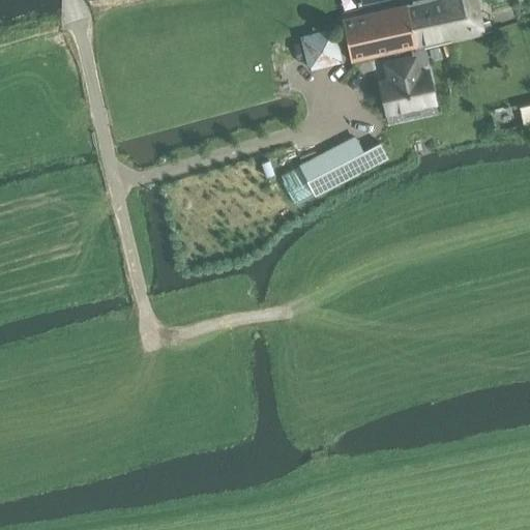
[(412,2),(406,4),(415,47),(416,49),(423,48),(483,34),(482,32),(491,31),(489,22),(480,23),(475,0),(413,0),(411,1),(412,2)]
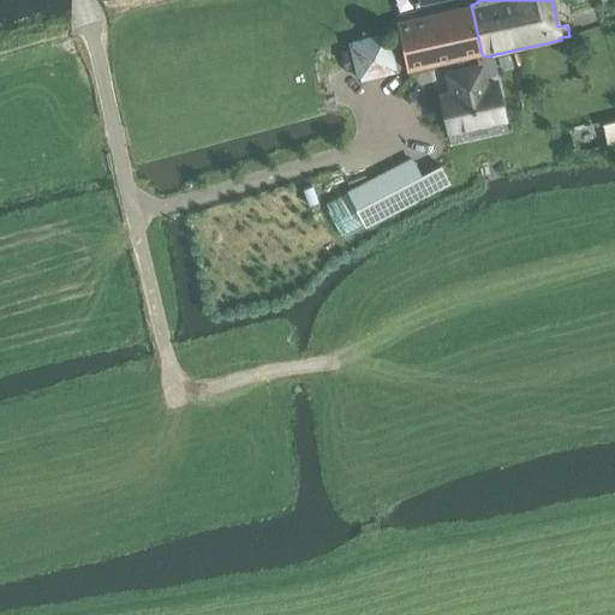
[(406,72),(476,57),(482,54),(471,5),(395,22),(406,72)]
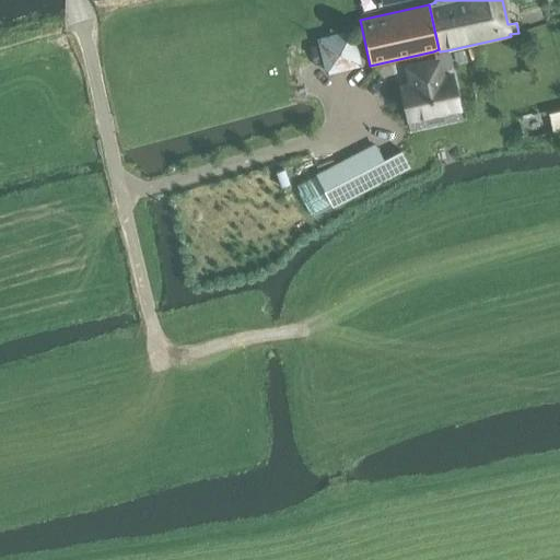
[(323,73),(361,65),(352,28),(315,37),(323,73)]
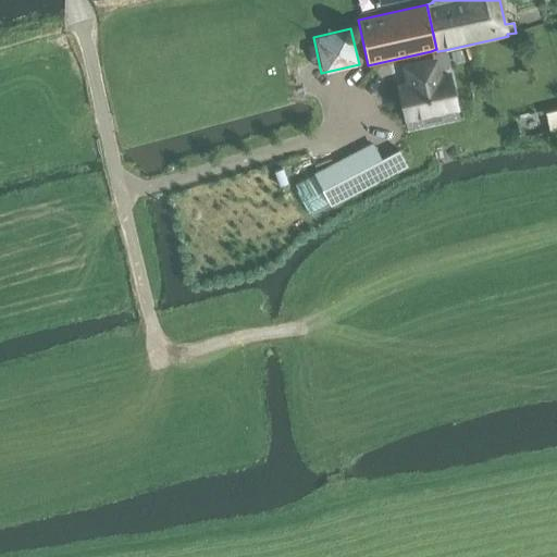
[(448,65),(445,50),(437,51),(436,49),(431,51),(434,62),(405,69),(406,72),(410,71),(413,86),(399,89),(398,89),(407,132),(457,121),(447,76),(445,76),(437,78),(435,71),(446,69),(448,65)]
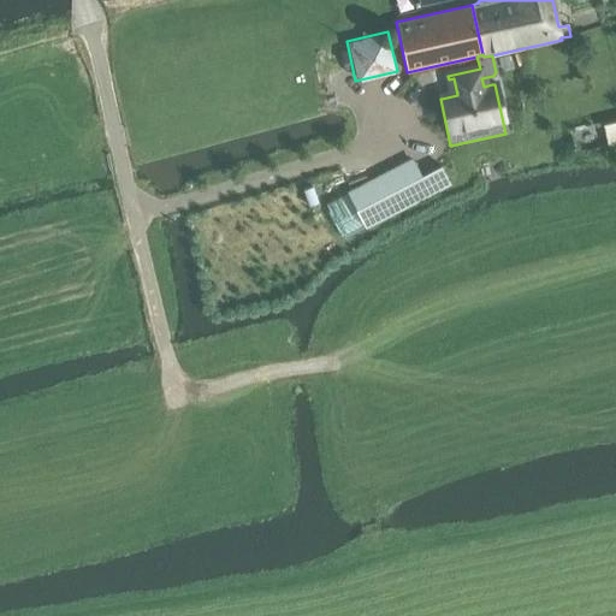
[(615,144),(615,123),(602,126),(606,148),(615,144)]
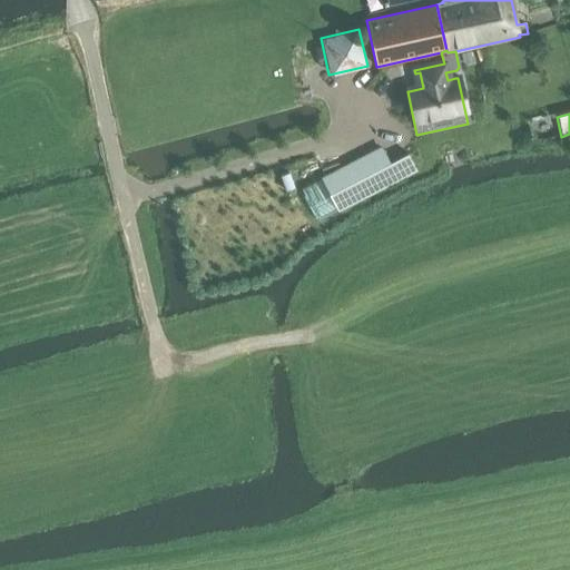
[(416,170),(406,153),(328,193),(337,210),(416,170)]
